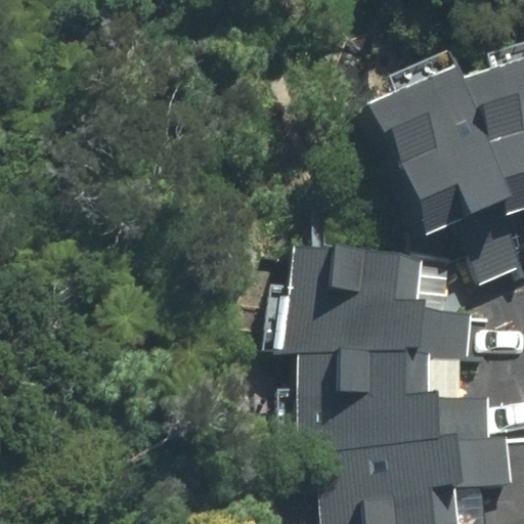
[(523,41),(486,52),(492,67),(465,76),(490,138),(515,249),(523,246),(523,41)]
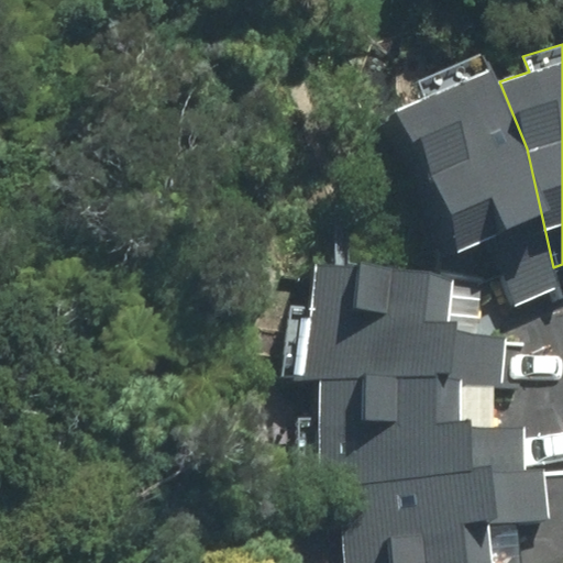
[(499,81),(482,53),(419,81),(426,98),(397,110),(431,176),(462,264),(494,252),(516,305),(558,287),(553,267),(527,148),(499,81)]
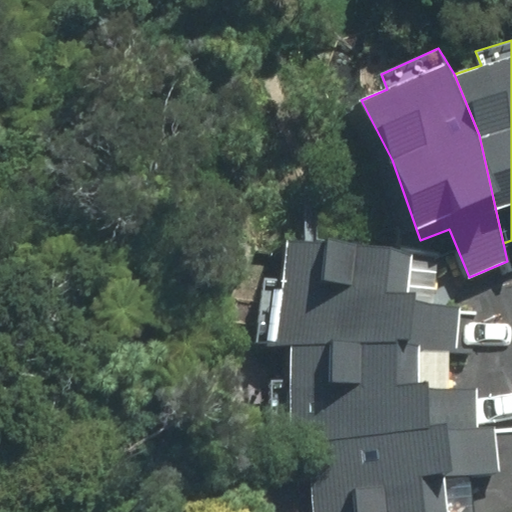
[(291,344),(376,341),(449,349),(456,349),(460,307),(436,304),(439,255),(288,241),(284,280),(265,279),(257,344),(291,344)]
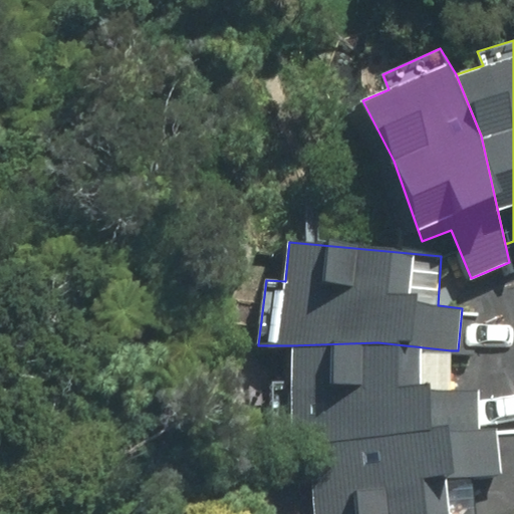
[(431,433),(479,431),(479,391),(452,392),(451,350),(377,342),(292,345),(292,381),(274,381),(273,448),(309,445),(431,433)]
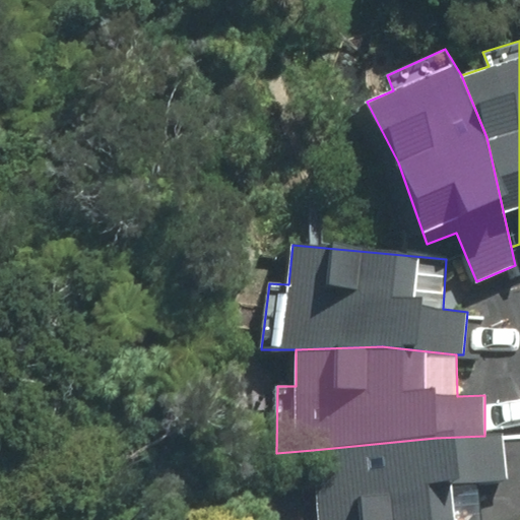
[(436,438),(313,450),(318,519),(479,519),(477,481),(507,478),(503,436),(484,436),(436,438)]
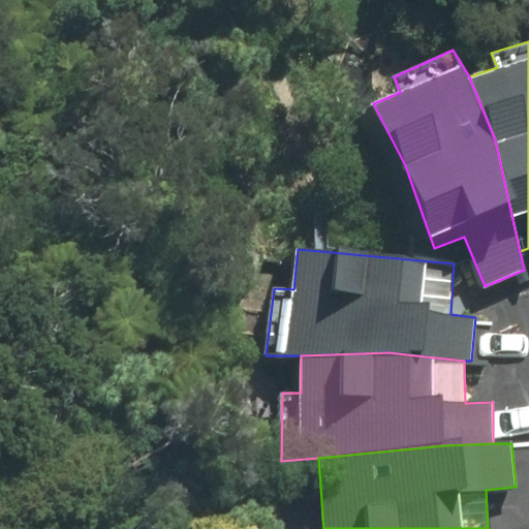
All buildings are outlined.
